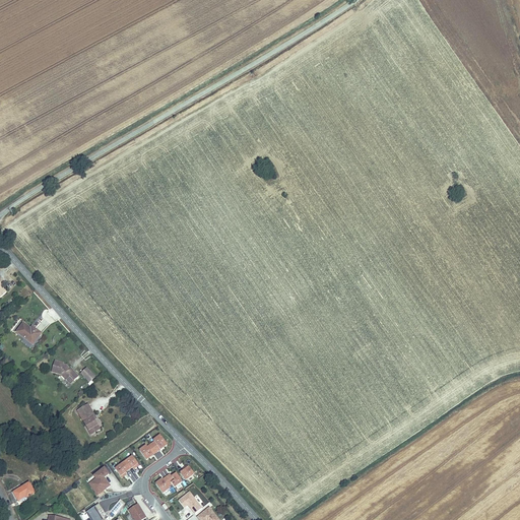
[(29,331),(26,328),(20,324),(15,332),(30,344),(31,344),(40,334),(33,328),(31,330),(29,331)]
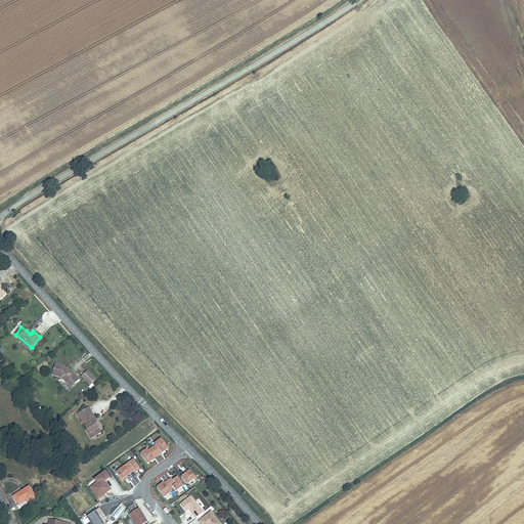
[(56,375),(64,384),(69,379),(73,383),(78,379),(72,372),(69,374),(64,369),(60,368),(60,365),(60,364),(54,363),(51,374),(56,375)]
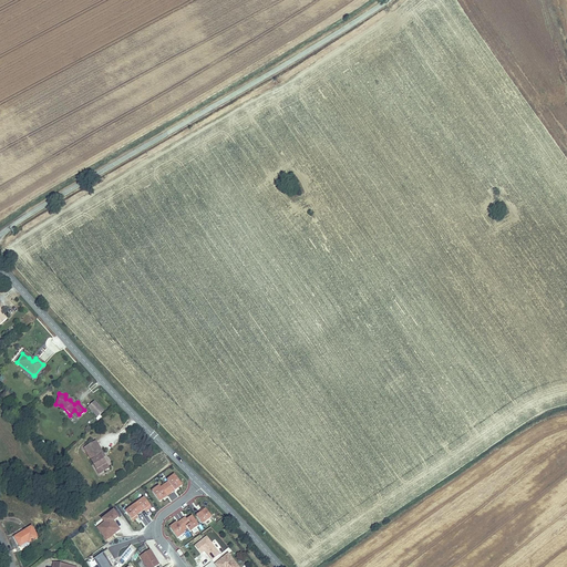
[(98,418),(105,410),(95,400),(88,408),(98,418)]
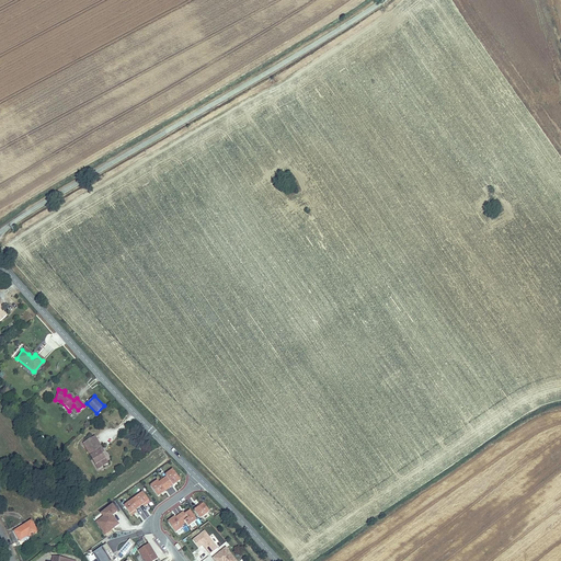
[(73,405),(69,411),(72,415),(78,410),(73,405)]
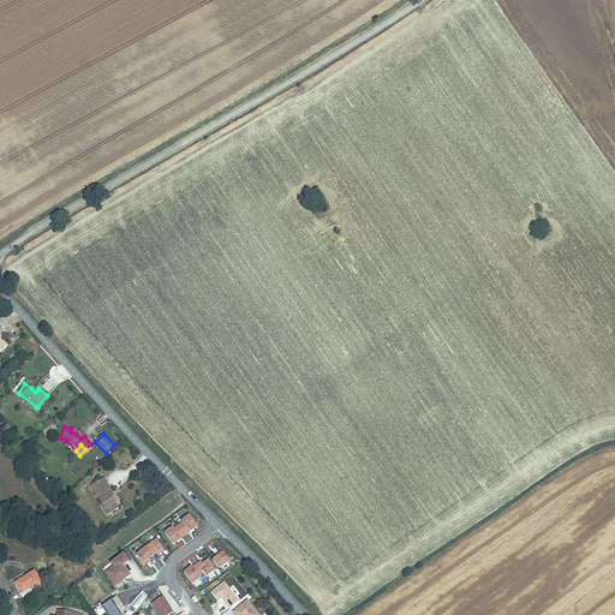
[(89,484),(101,508),(106,506),(109,512),(115,507),(108,493),(111,491),(102,477),(89,484)]
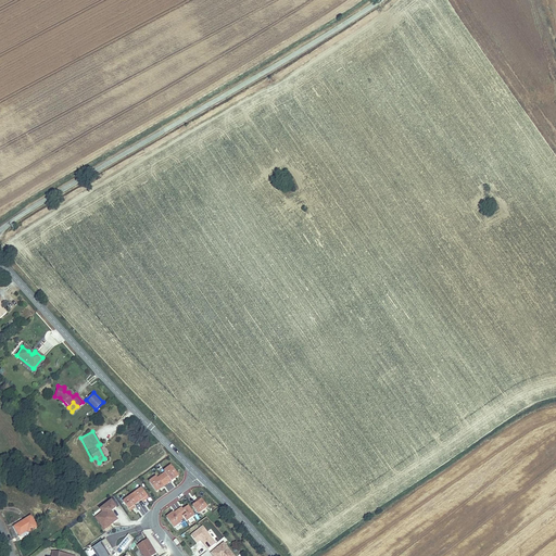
[(164,470),(149,481),(156,492),(179,476),(171,464),(163,469),(164,470)]
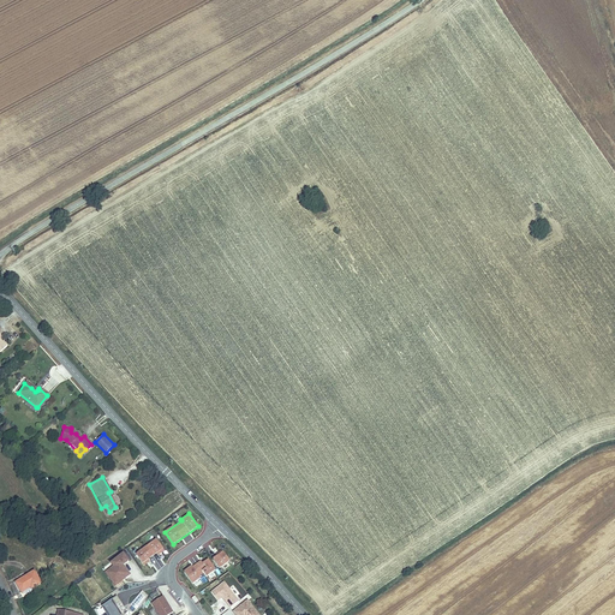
[(135,553),(143,563),(163,548),(155,537),(135,553)]
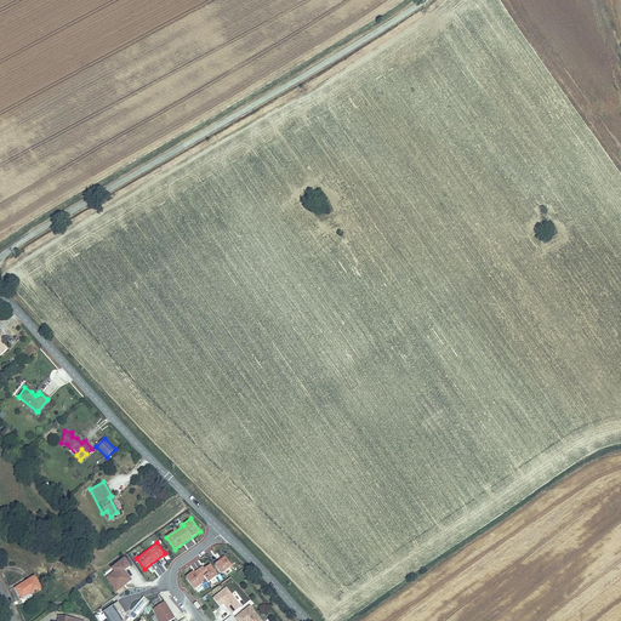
[(214,563),(221,574),(232,567),(224,556),(214,563)]
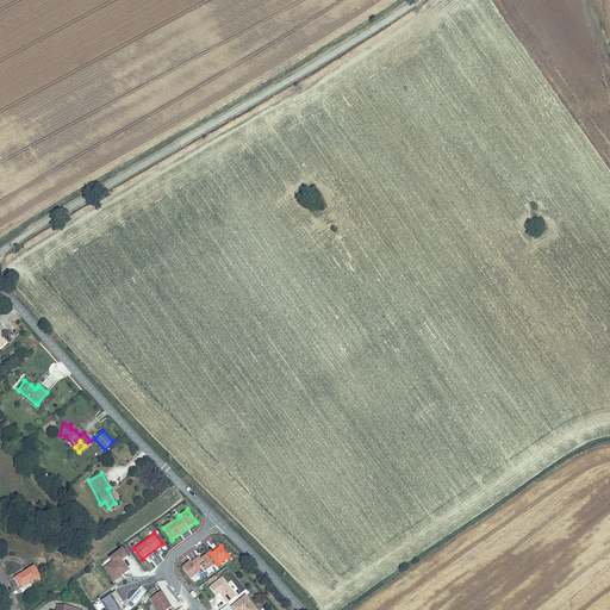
[(126,556),(122,549),(109,558),(112,562),(114,565),(106,571),(113,580),(119,576),(123,572),(123,573),(128,571),(120,560),(126,556)]
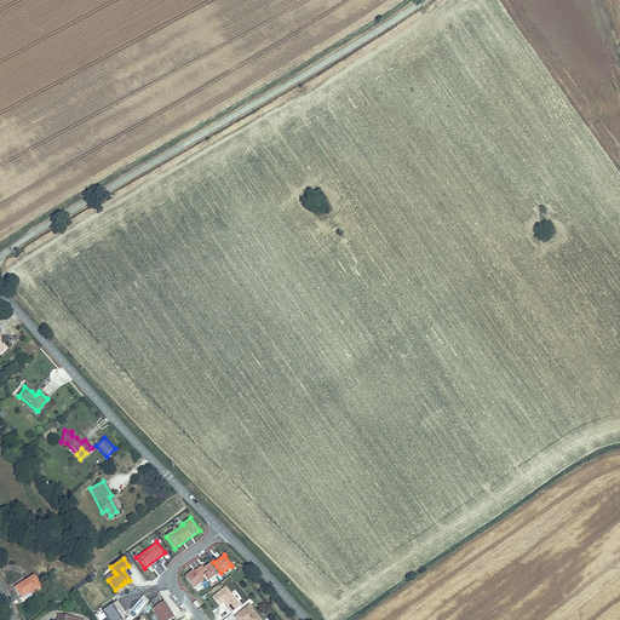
[(185,577),(193,589),(206,580),(207,581),(218,575),(208,561),(185,577)]
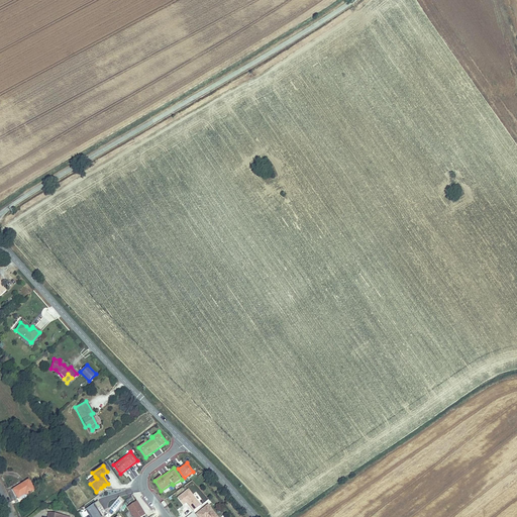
[(30,480),(14,489),(19,497),(26,494),(27,495),(36,490),(30,480)]
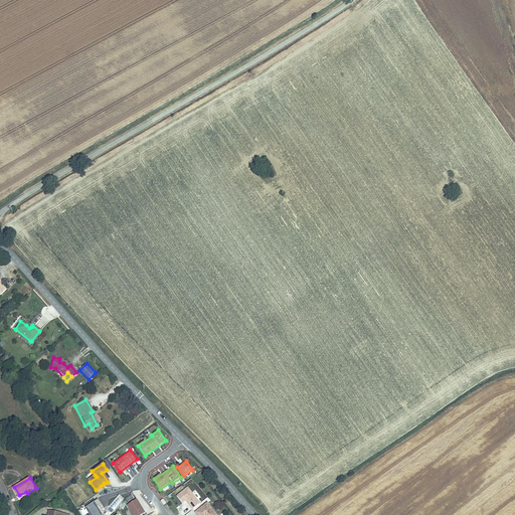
[(201,504),(189,488),(178,496),(184,503),(187,500),(194,509),(201,504)]
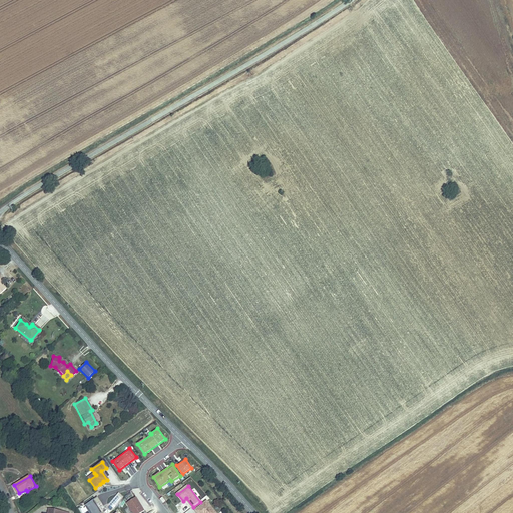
[(107,506),(113,511),(124,497),(118,492),(107,506)]
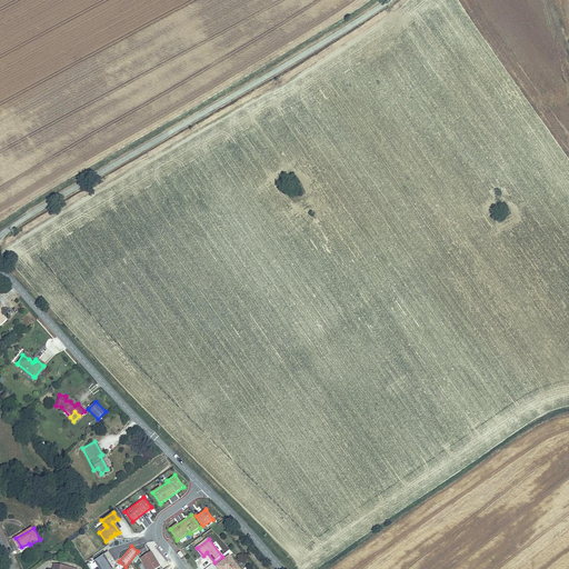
[(116,567),(107,552),(102,555),(111,568),(116,567)]
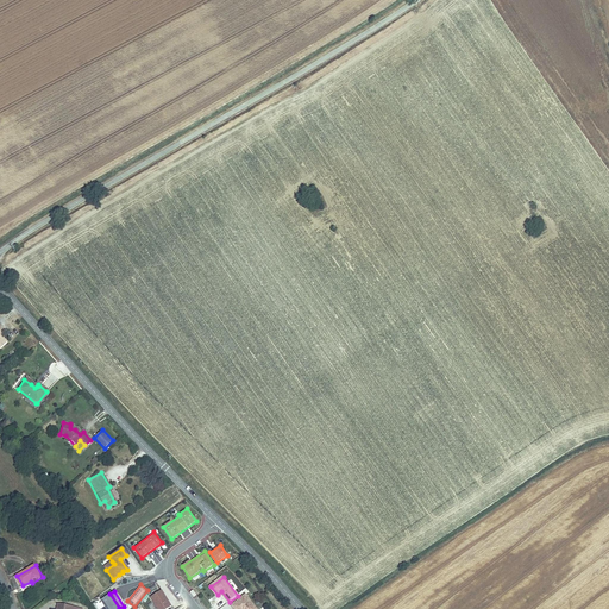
[(167,608),(169,608),(159,591),(149,598),(155,608),(167,608)]
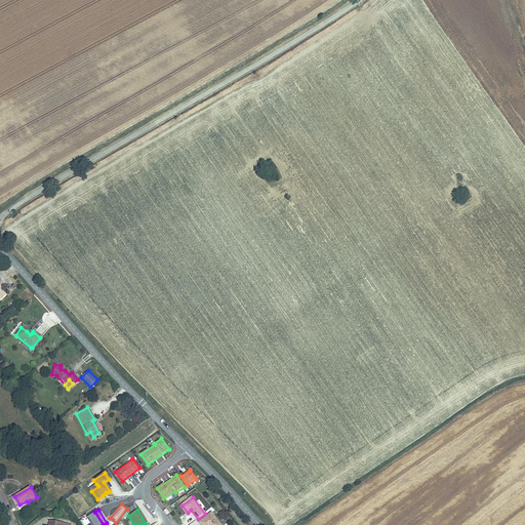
[(103,524),(94,512),(85,517),(90,524),(103,524)]
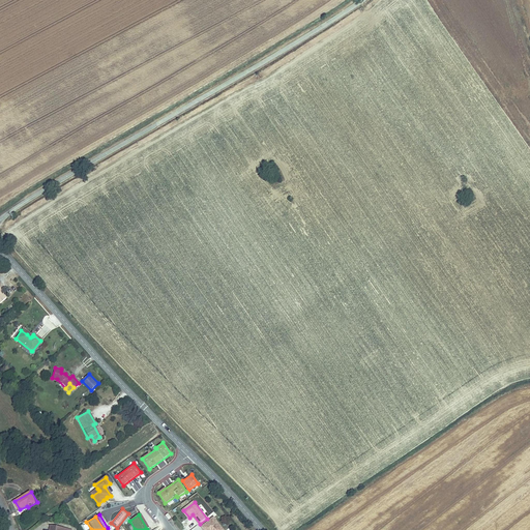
[(225,529),(215,518),(202,527),(204,529),(205,529),(208,529),(225,529)]
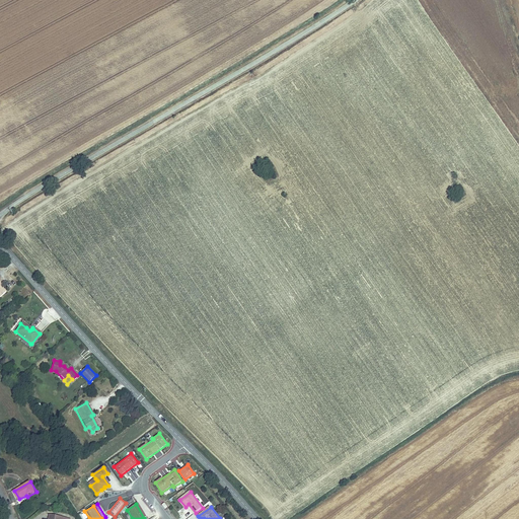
All buildings are outlined.
